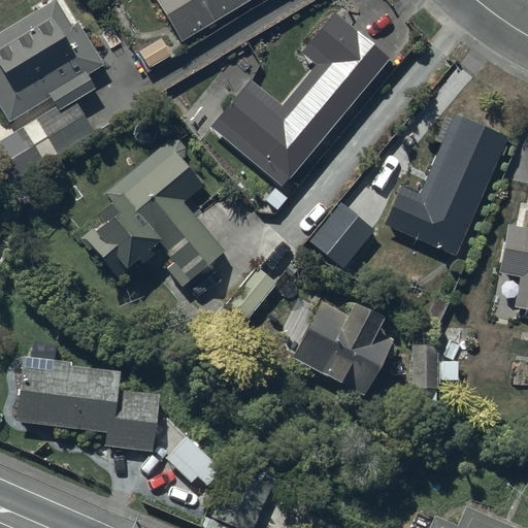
[(56,0),(55,0),(0,33),(0,107),(6,119),(52,91),(60,105),(95,84),(88,71),(102,62),(77,21),(71,24),(56,0)]
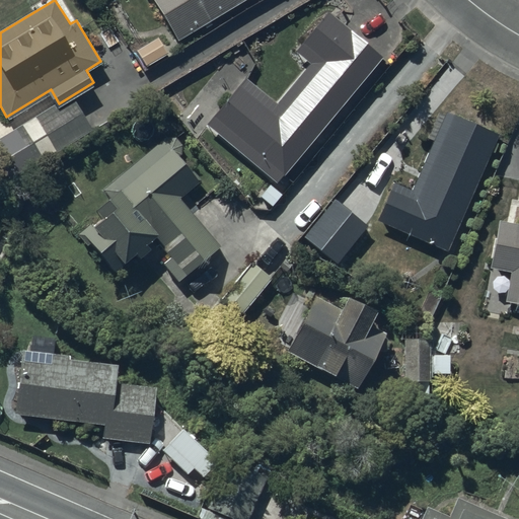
[(153,0),(178,41),(244,0),(153,0)]
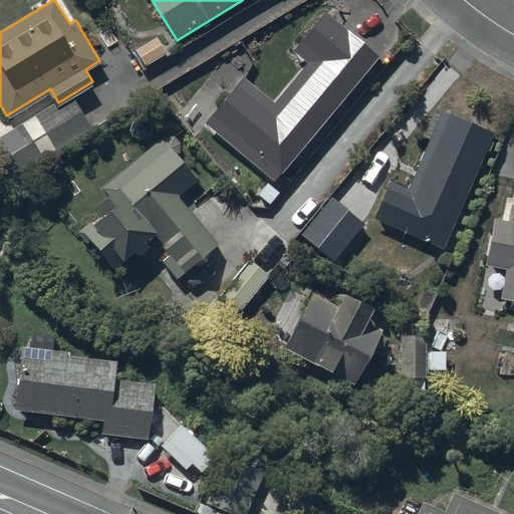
[(379,59),(325,14),(293,52),(307,65),(274,104),(244,79),(206,125),(275,184),(282,175),(289,181),(380,72),(374,66),(379,59)]
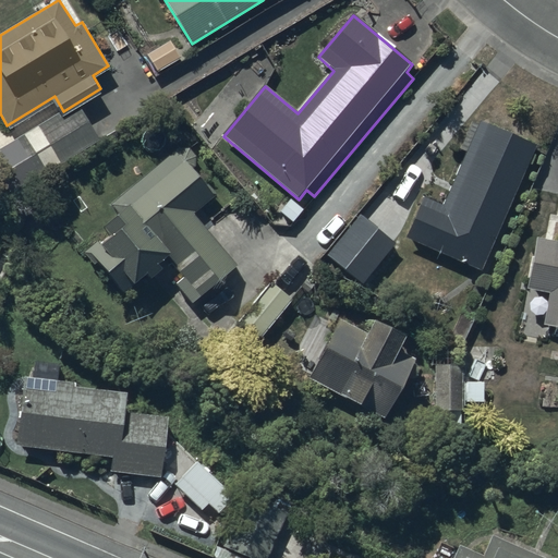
[(101,137),(80,102),(0,149),(0,160),(16,187),(101,137)]
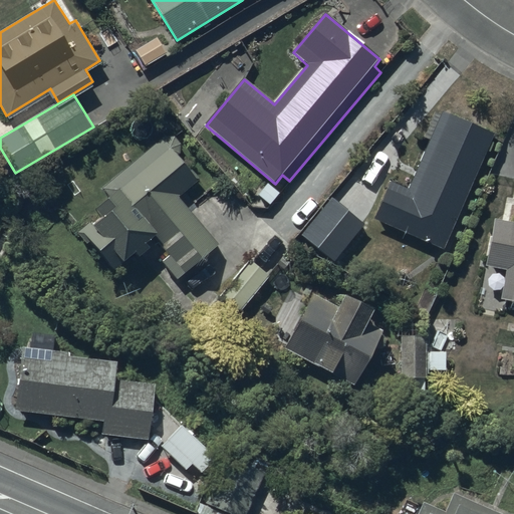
[(493,136),(441,113),(441,114),(437,112),(426,140),(430,141),(409,192),(389,184),(373,221),(445,251),(493,136)]
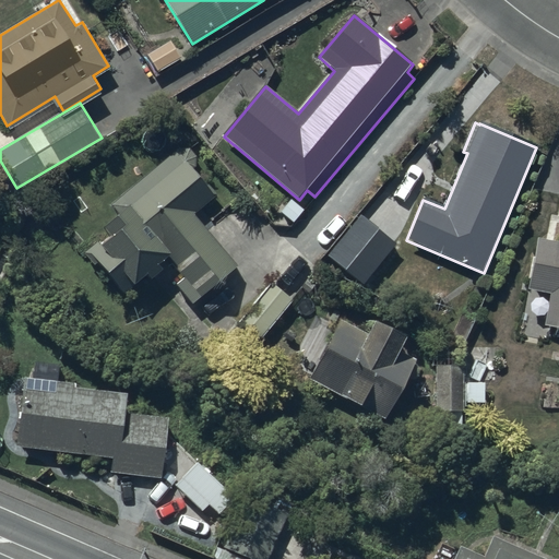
[(238,270),(192,216),(215,197),(192,171),(192,170),(193,169),(194,168),(194,167),(194,166),(195,165),(195,164),(195,163),(195,162),(195,161),(194,159),(194,158),(193,157),(193,156),(192,155),(192,154),(191,154),(190,153),(190,152),(189,152),(188,151),(187,151),(186,151),(185,150),(183,150),(182,150),(181,150),(180,150),(179,150),(178,151),(177,151),(176,151),(111,206),(119,216),(102,232),(106,236),(83,257),(91,265),(94,263),(125,298),(147,278),(151,282),(162,273),(158,269),(167,261),(183,280),(176,286),(195,307),(238,270)]
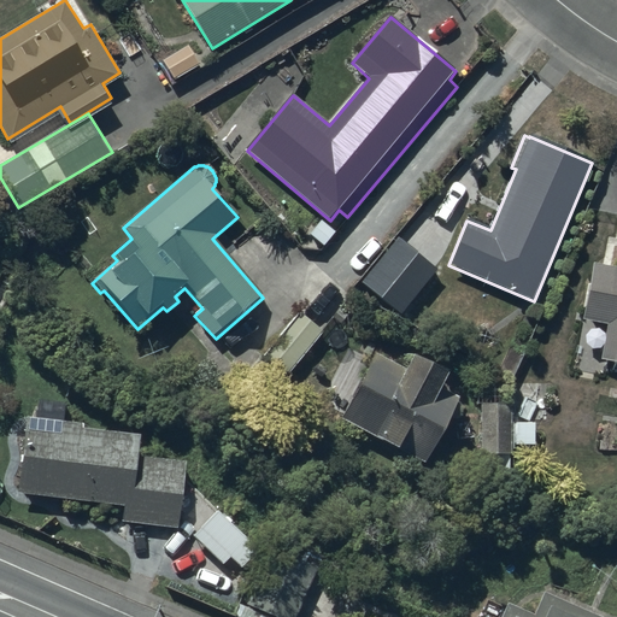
[(399,317),(434,271),(394,241),(359,286),(399,317)]
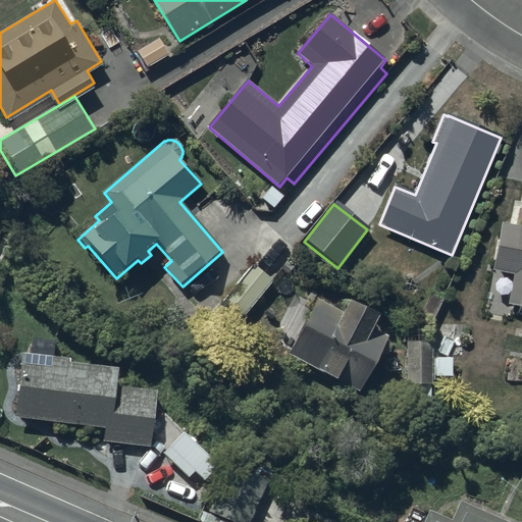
[(521,220),(506,218),(497,266),(517,269),(511,301),(521,302),(521,220)]
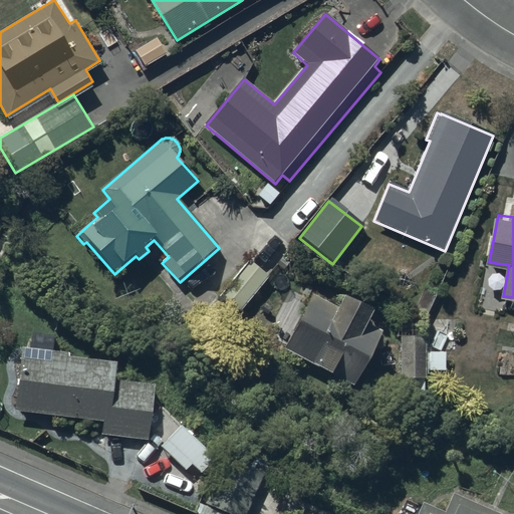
[(269,278),(249,261),(219,298),(240,314),(269,278)]
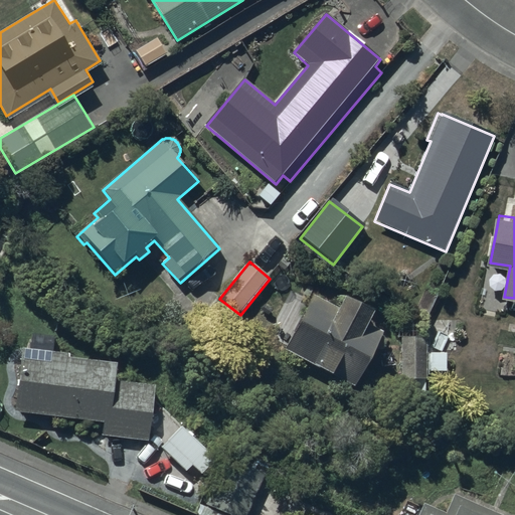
[(375,304),(346,289),(339,303),(313,290),(285,347),(356,382),(382,329),(366,321),(375,304)]
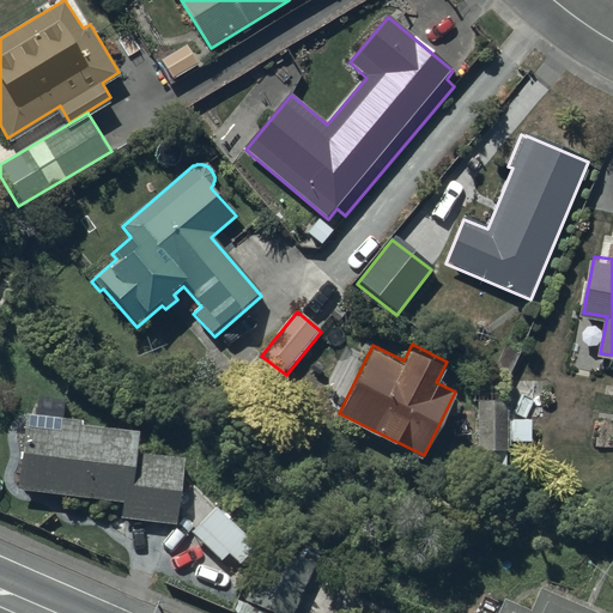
[(510,402),(478,401),(478,454),(481,454),(481,483),(507,483),(507,455),(511,455),(511,444),(532,444),(532,422),(510,422),(510,402)]
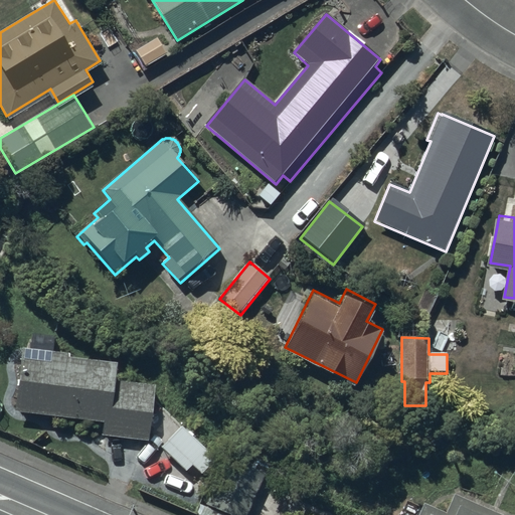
[(116,379),(118,359),(71,355),(72,349),(26,345),(25,352),(23,352),(18,410),(105,418),(104,433),(152,437),(156,382),(116,379)]
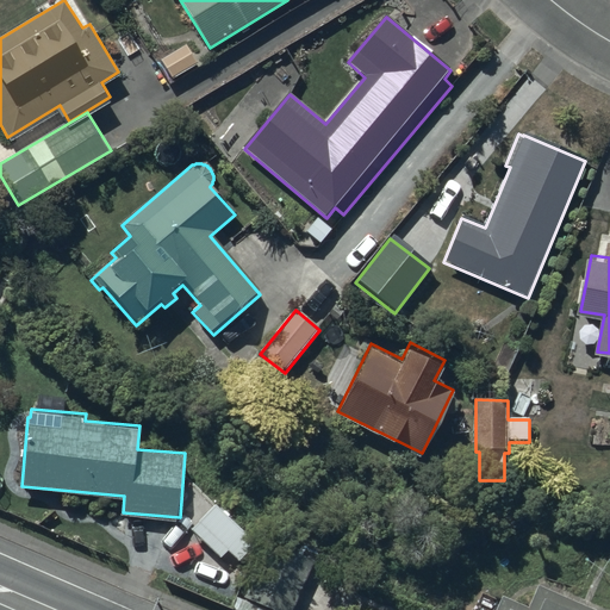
[(293,609),(315,564),(269,543),(243,599),(267,609),(293,609)]
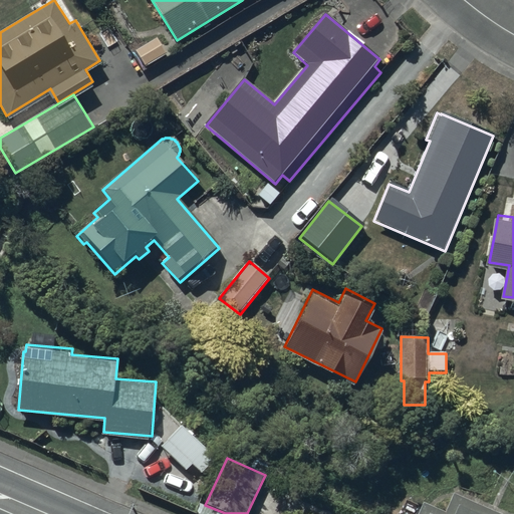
[(511,513),(454,489),(446,508),(423,498),(415,513),(511,513)]
